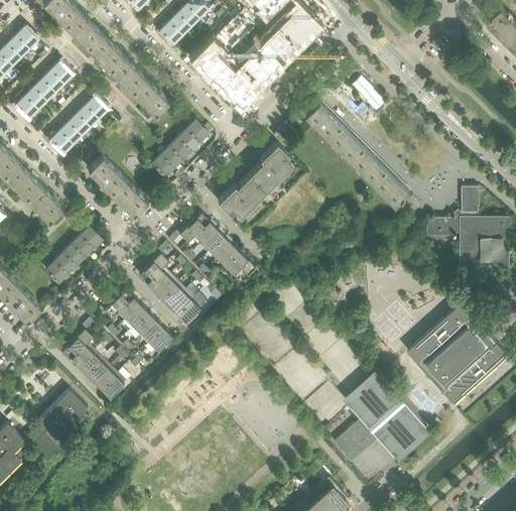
[(66,27),(80,13),(66,0),(46,0),(42,5),(66,27)]
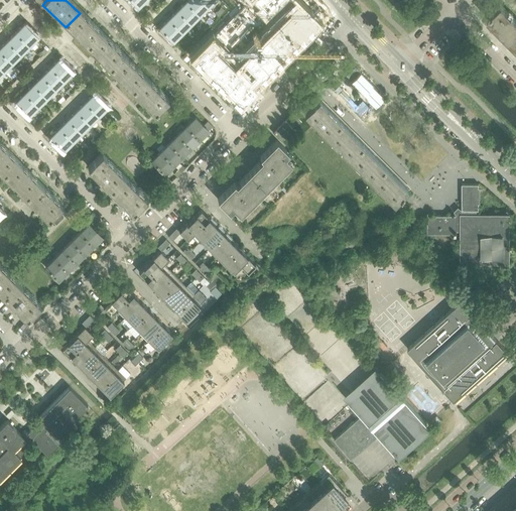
[(147,2),(144,0),(127,0),(138,11),(147,2)]
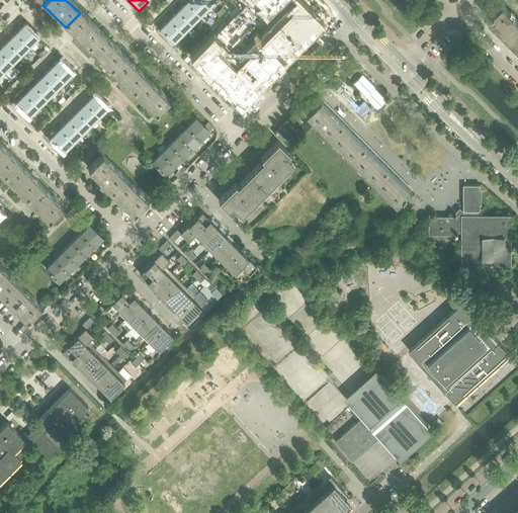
[(208,11),(196,0),(192,0),(186,7),(199,20),(208,11)]
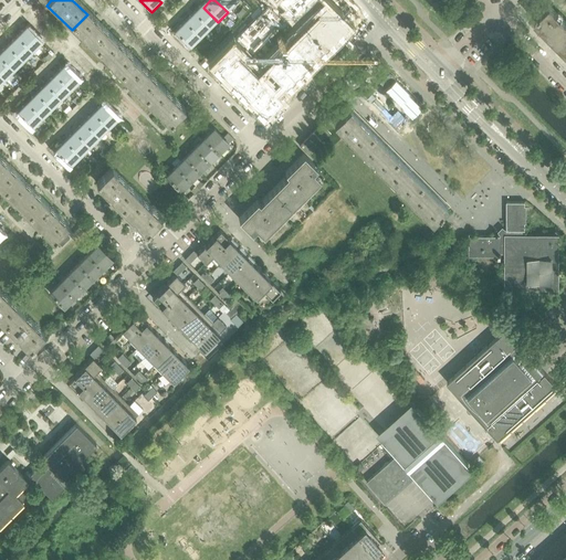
[(238,3),(234,0),(215,0),(228,12),(238,3)]
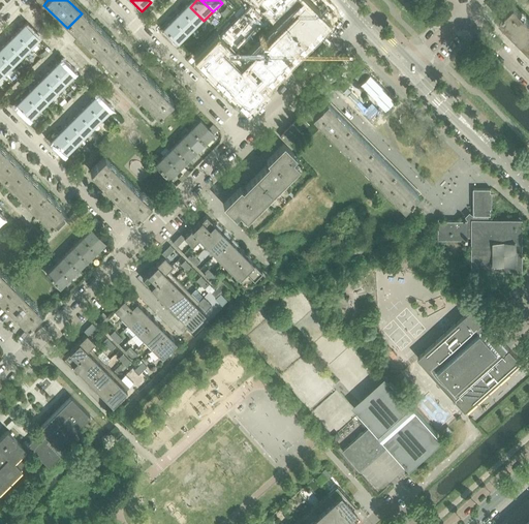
[(255,0),(238,0),(247,9),(263,25),(236,52),(243,60),(297,6),(290,0),(279,0),(268,12),(255,0)]
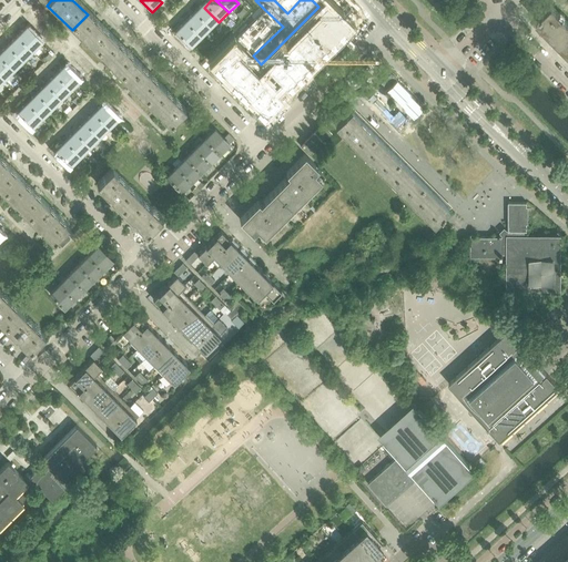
[(274,0),(287,13),(300,0),(274,0)]
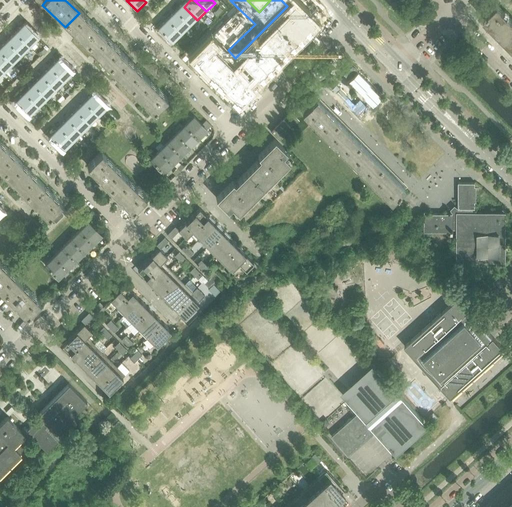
[(208,40),(190,58),(237,104),(252,89),(249,86),(311,23),(291,2),(291,3),(287,6),(235,58),(228,50),(255,24),(239,9),(208,40)]
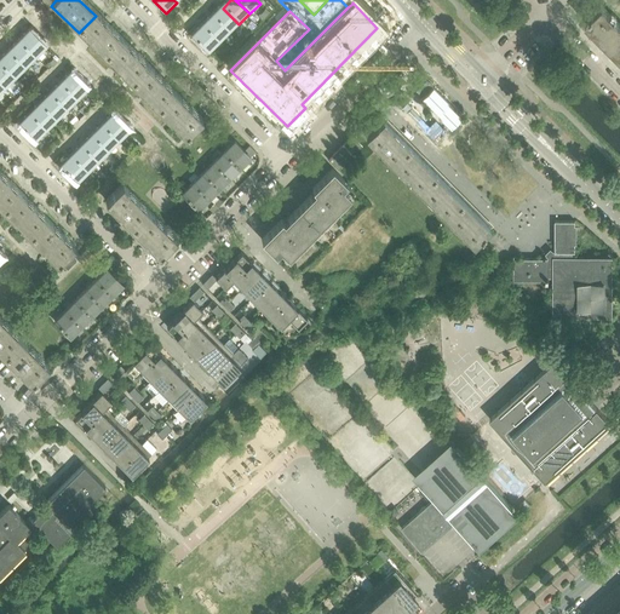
[(239,24),(223,9),(213,18),(229,34),(239,24)]
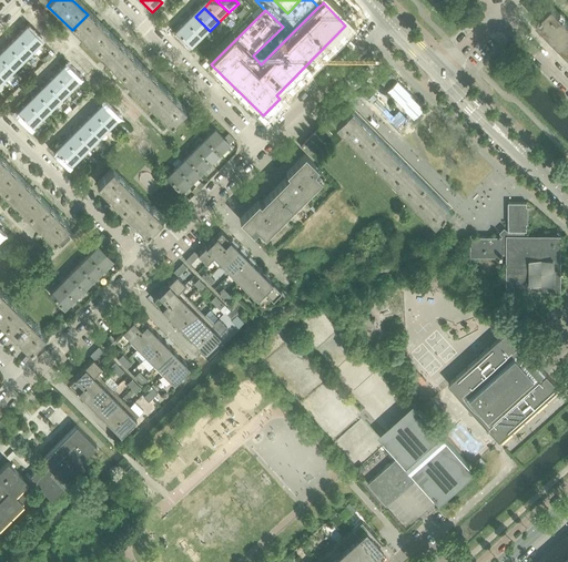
[(567,54),(567,27),(566,26),(551,11),(537,26),(567,55),(567,54)]
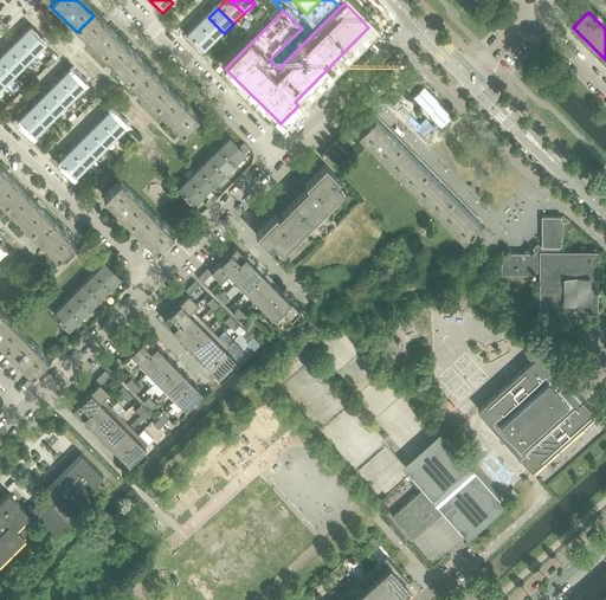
[(103,58),(120,42),(94,15),(77,32),(103,58)]
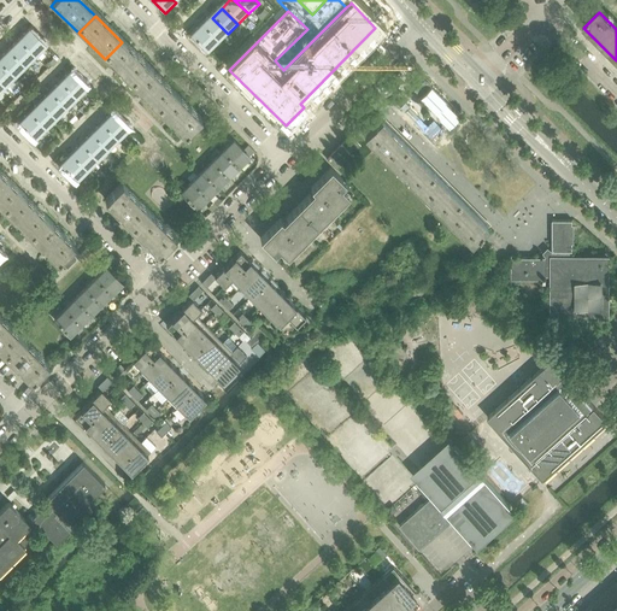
[(228,34),(212,18),(201,29),(217,45),(228,34)]
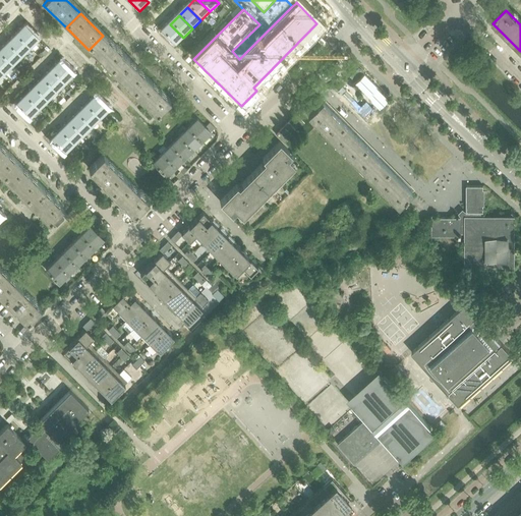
[(216,26),(211,21),(207,25),(212,31),(216,26)]
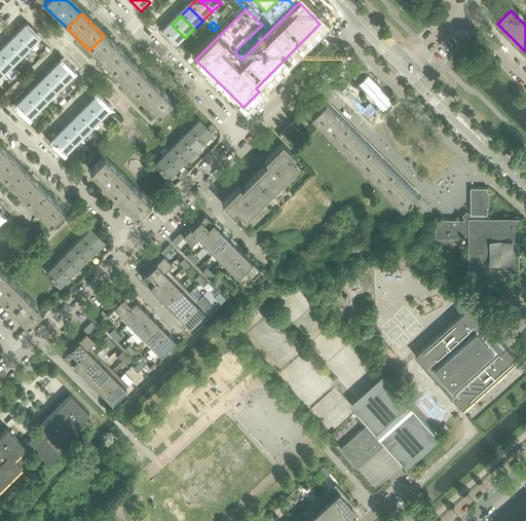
[(185,38),(172,25),(162,33),(177,47),(185,38)]
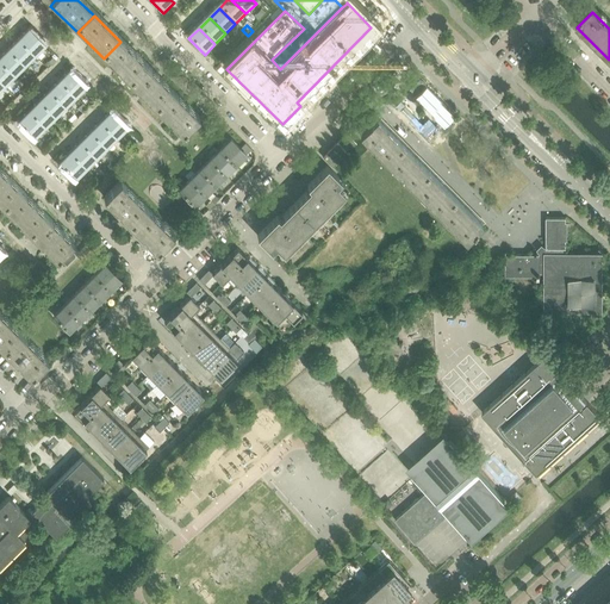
[(45,49),(29,33),(18,44),(35,60),(45,49)]
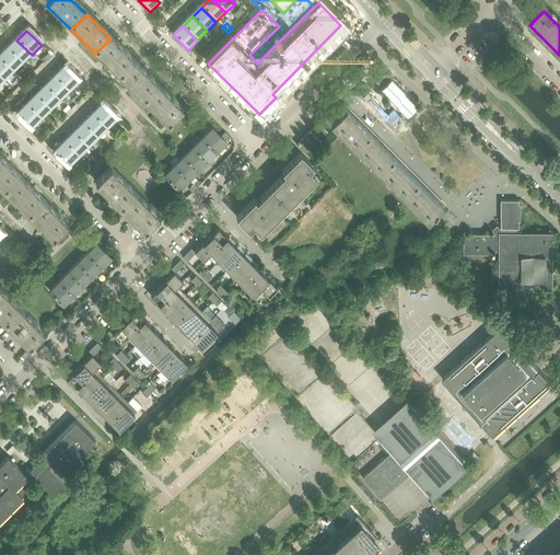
[(119,78),(135,62),(111,38),(95,54),(119,78)]
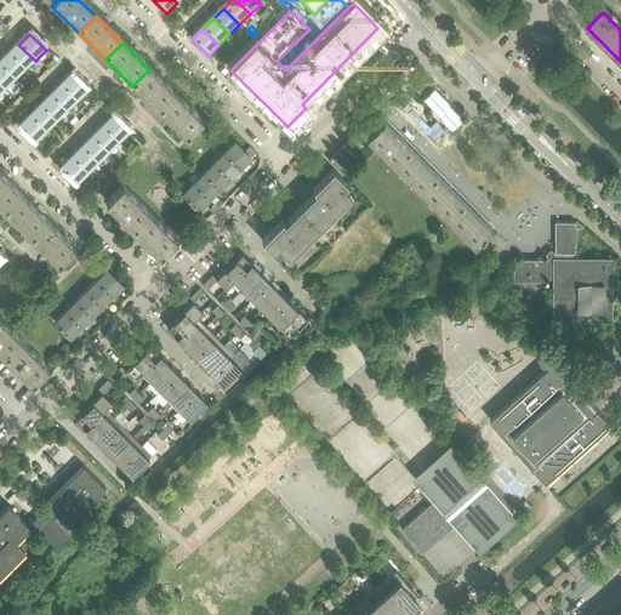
[(35,61),(18,45),(9,55),(24,72),(35,61)]
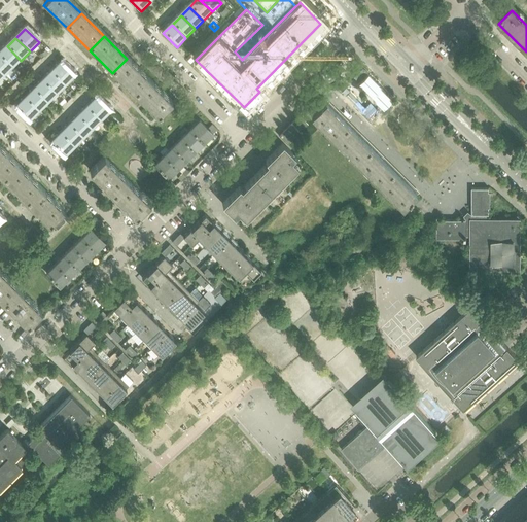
[(21,61),(7,46),(0,54),(0,57),(12,69),(21,61)]
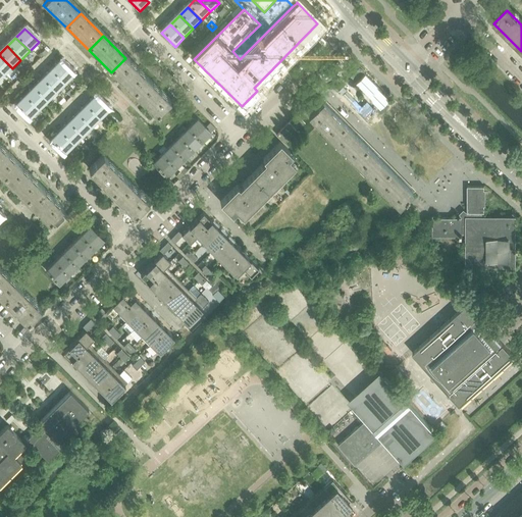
[(12,68),(0,56),(0,73),(3,78),(12,68)]
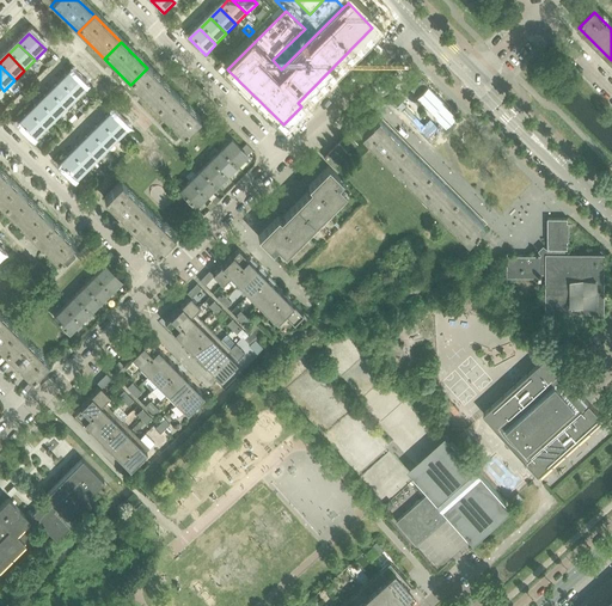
[(155,111),(172,95),(147,68),(130,85),(155,111)]
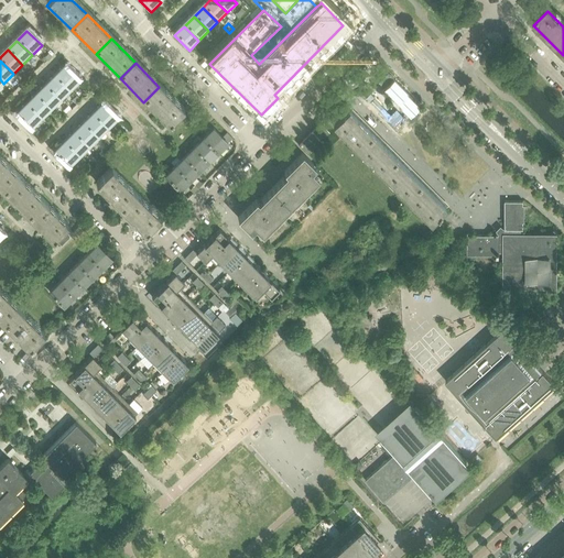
[(79,84),(65,69),(63,70),(55,78),(71,93),(79,84)]
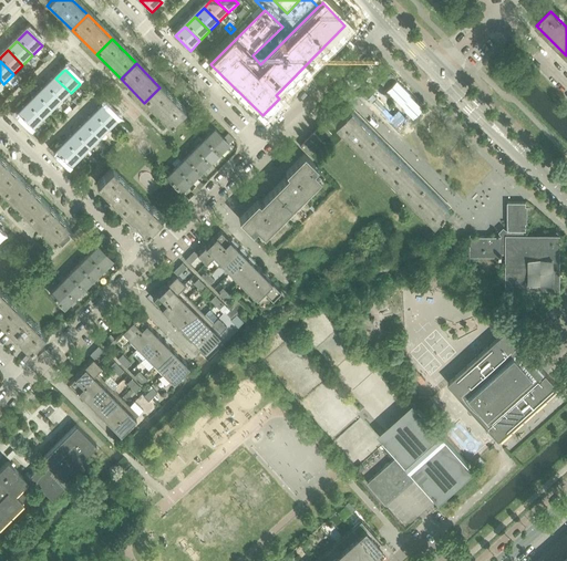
[(71,93),(55,79),(45,89),(61,103),(71,93)]
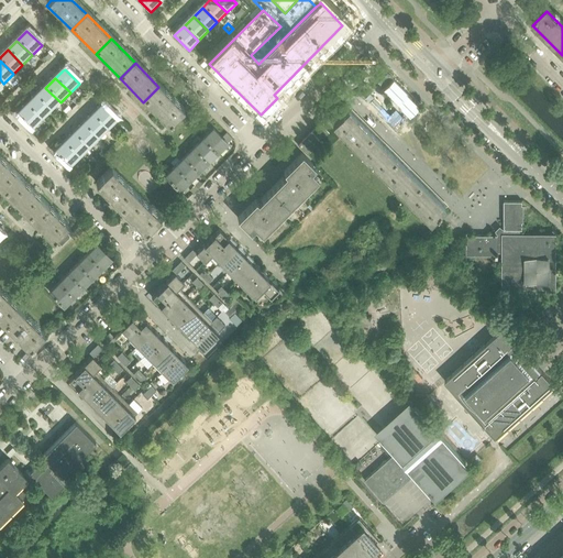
[(168,128),(184,112),(158,87),(143,102),(168,128)]
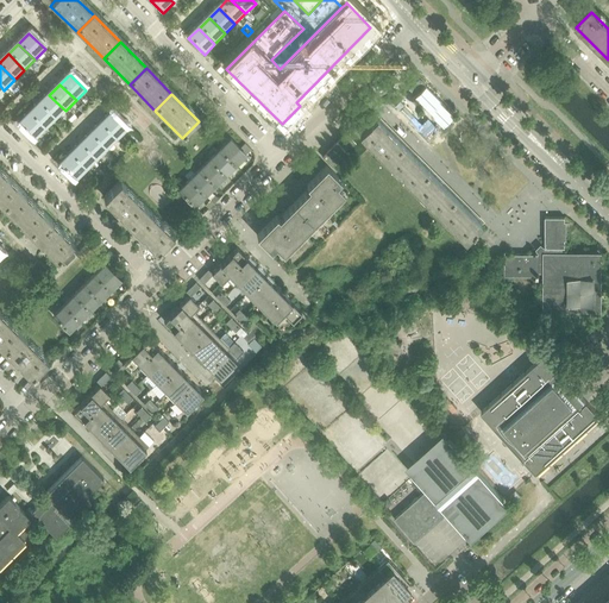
[(66,111),(49,95),(39,105),(56,121),(66,111)]
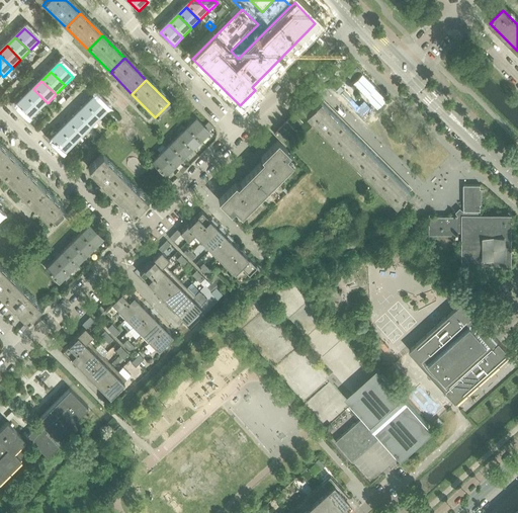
[(48,103),(33,89),(24,98),(38,111),(48,103)]
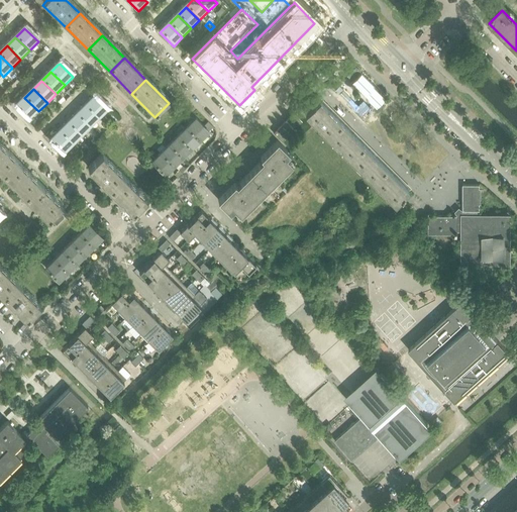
[(38,111),(24,98),(16,107),(29,120),(38,111)]
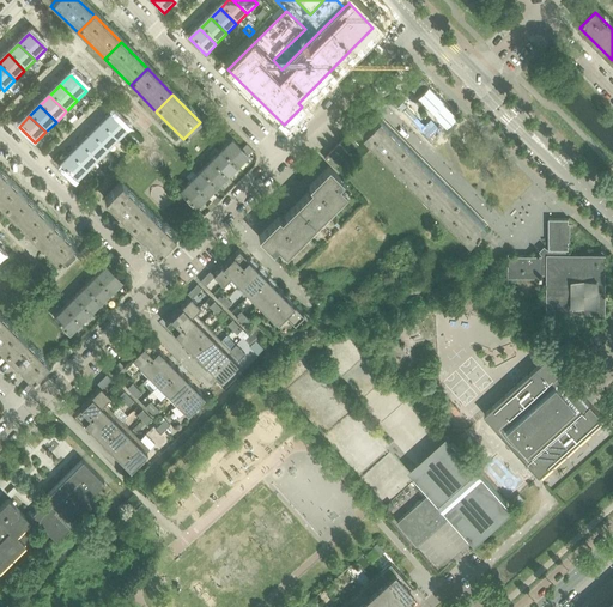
[(128,133),(111,116),(101,127),(117,143),(128,133)]
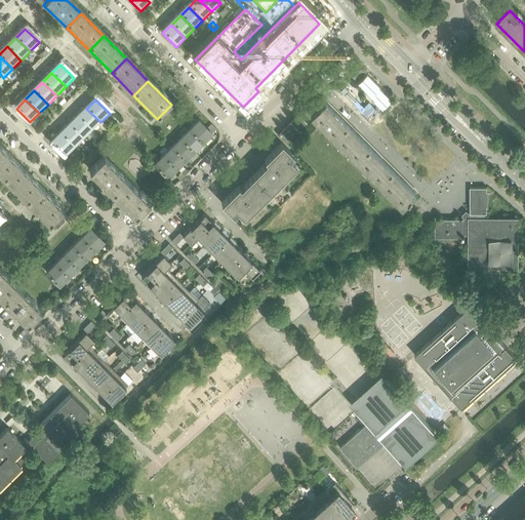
[(321,131),(335,117),(323,105),(316,112),(309,119),(321,131)]
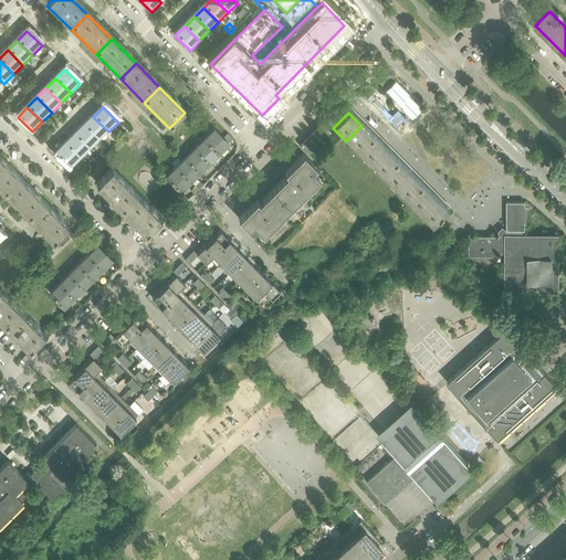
[(108,131),(93,117),(83,127),(98,141),(108,131)]
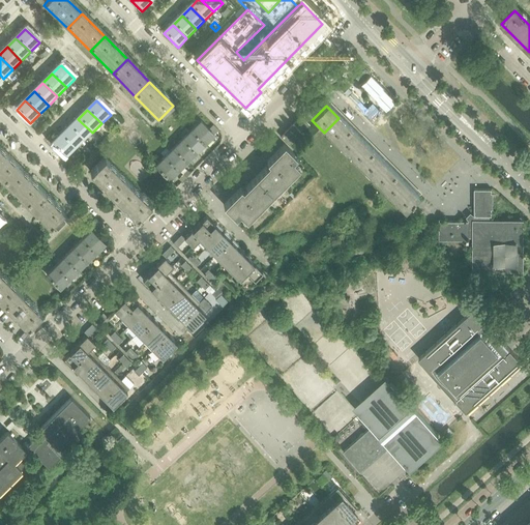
[(359,139),(340,119),(339,118),(324,133),(346,154),(361,141),(359,139)]
